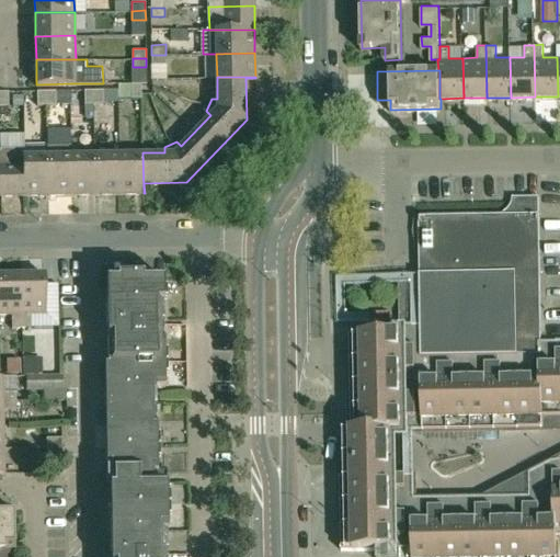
[(132,82),(133,97),(141,95),(141,82),(132,82)]
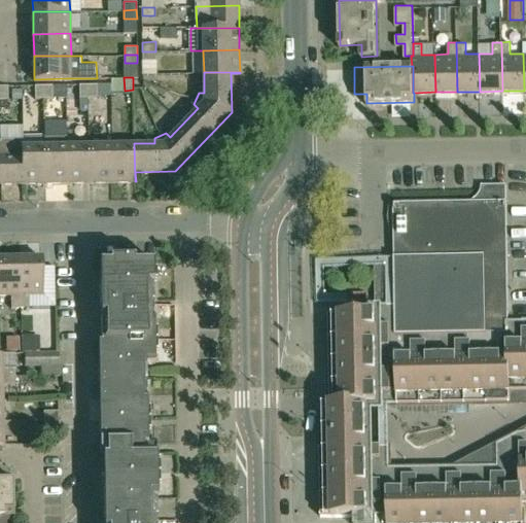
[(89,96),(89,82),(79,83),(79,96),(89,96)]
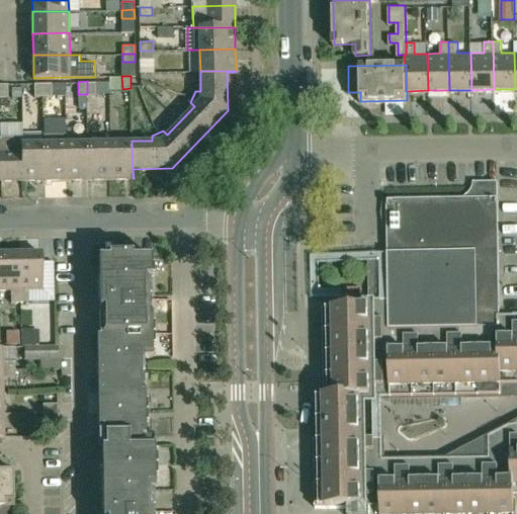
[(87,81),(87,94),(95,94),(95,81),(87,81)]
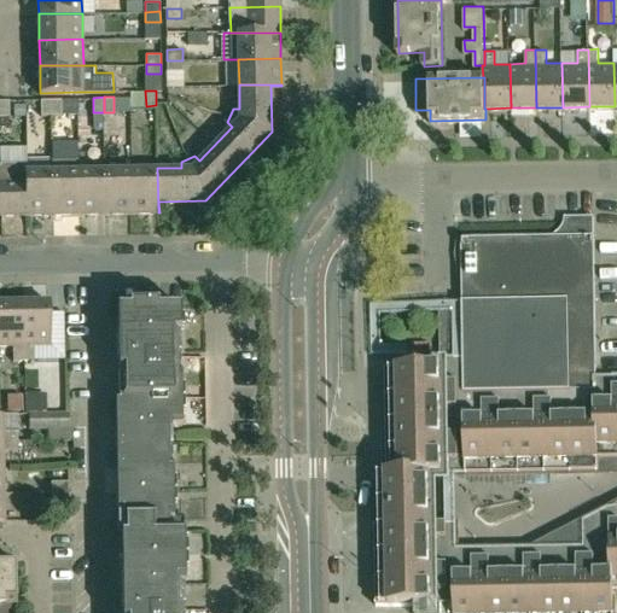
[(0,98),(0,114),(10,115),(10,99),(0,98)]
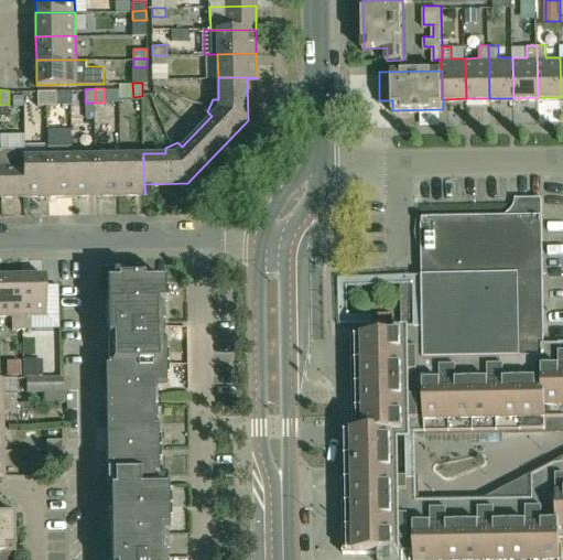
[(47,104),(47,89),(38,90),(38,104),(47,104)]
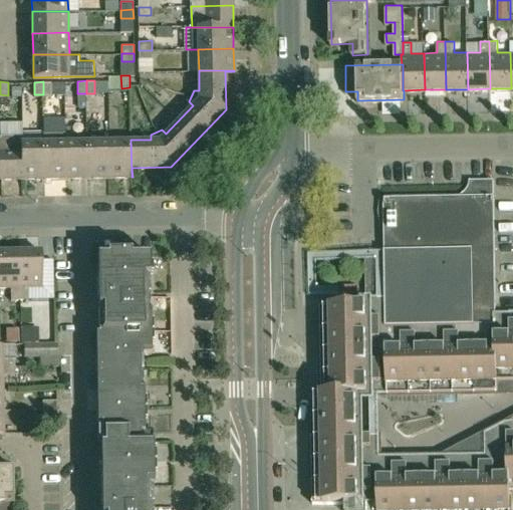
[(43,81),(43,94),(51,94),(51,81),(43,81)]
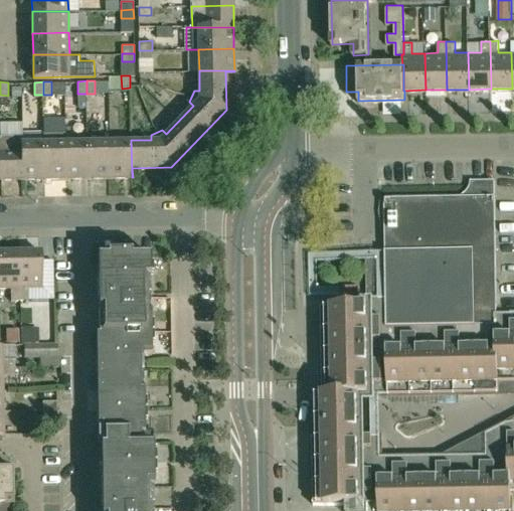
[(44,142),(44,178),(66,178),(65,142),(64,142),(63,131),(44,132),(44,142)]
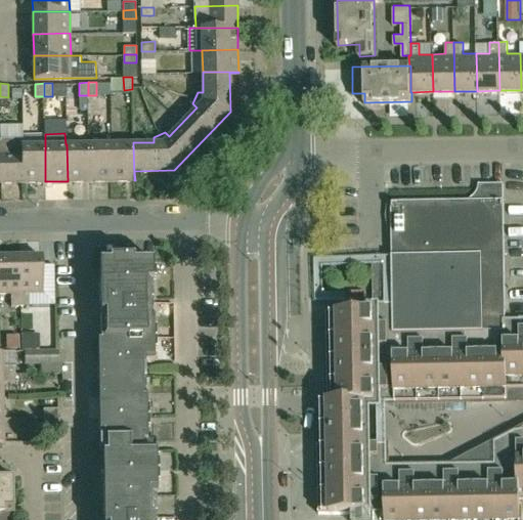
[(0,138),(1,182),(24,182),(23,137),(0,138)]
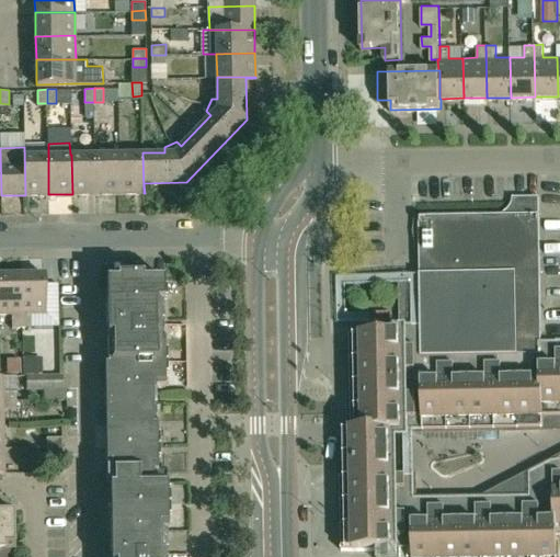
[(48,194),(48,155),(26,155),(26,147),(24,147),(25,195),(48,194)]
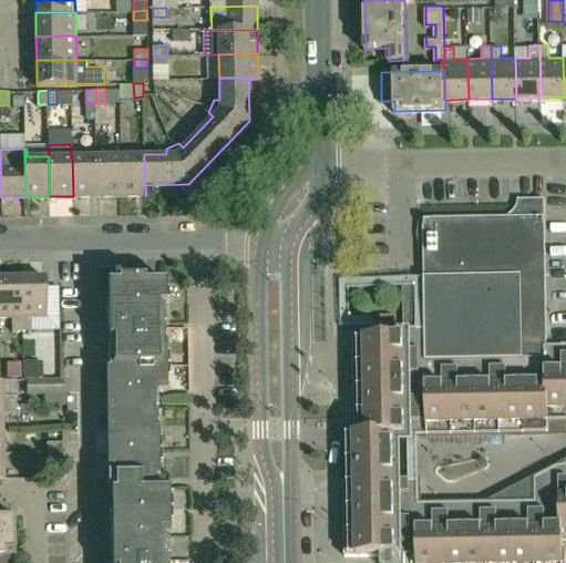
[(145,195),(144,154),(120,155),(121,195),(145,195)]
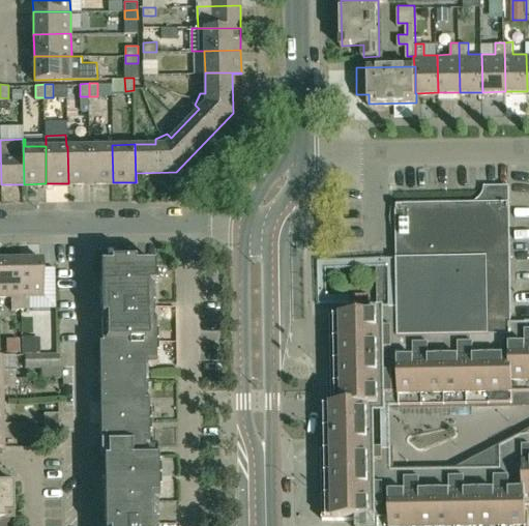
[(91,182),(90,145),(67,146),(68,183),(91,182)]
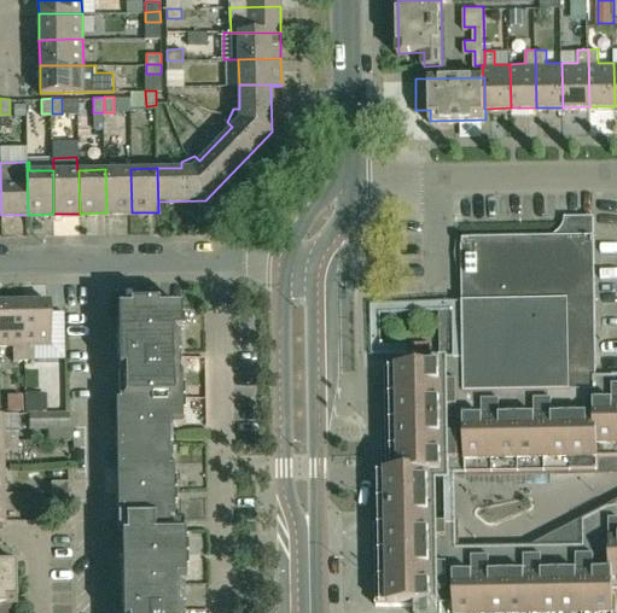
[(132,212),(131,169),(105,169),(106,212),(132,212)]
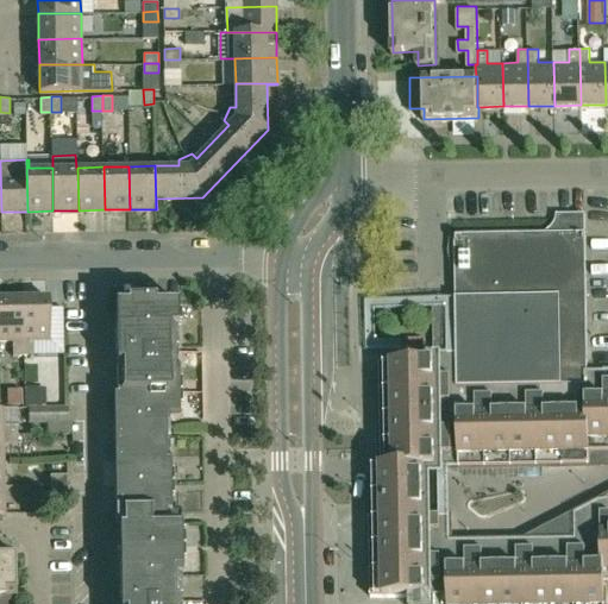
[(538,231),(456,232),(456,295),(433,295),(434,359),(407,360),(381,362),(383,465),(382,465),(381,482),(382,503),(370,503),(371,567),(371,595),(415,593),(415,601),(432,601),(432,603),(607,603),(607,496),(602,498),(602,538),(450,540),(449,514),(425,514),(425,482),(424,465),(589,461),(607,451),(607,369),(588,370),(585,211),(557,212),(557,214),(557,216),(556,219),(555,221),(553,222),(552,225),(550,227),(547,228),(545,230),(543,231),(540,231),(538,231)]
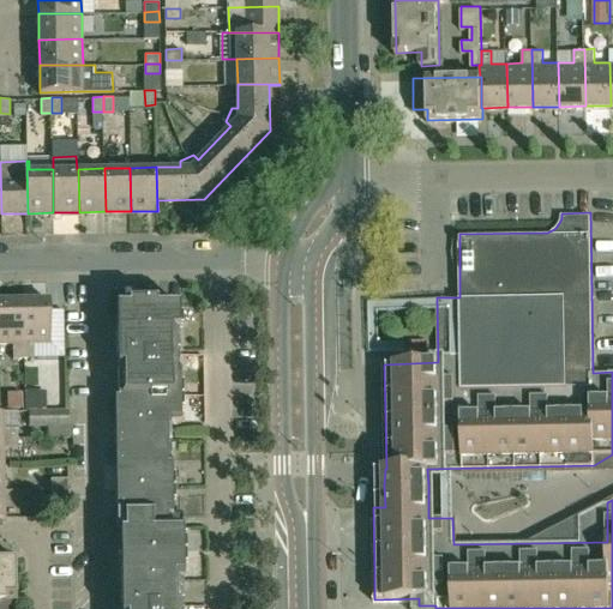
[(0,299),(0,341),(13,341),(13,357),(23,356),(23,299),(0,299)]
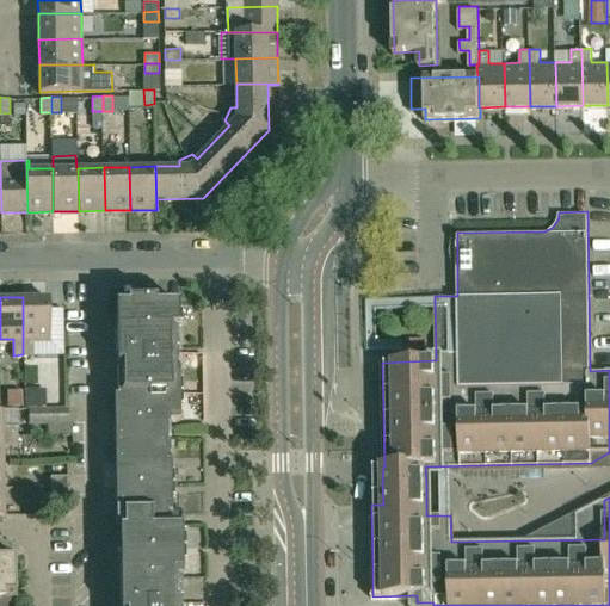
[(23,297),(23,354),(34,354),(34,339),(50,339),(49,297),(23,297)]
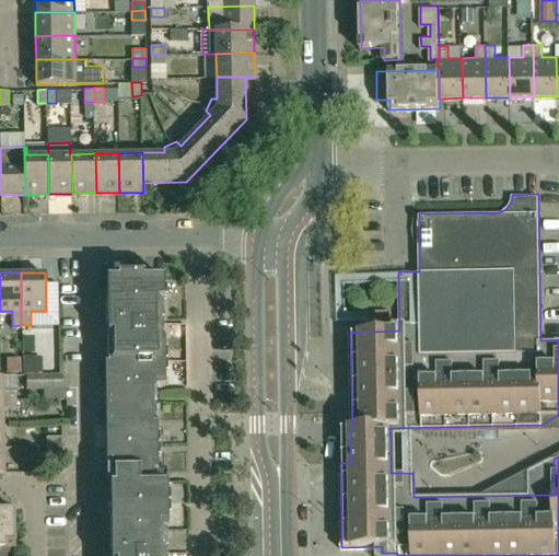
[(115,276),(106,277),(107,360),(105,360),(107,483),(109,483),(111,555),(165,555),(165,529),(166,529),(165,479),(156,479),(155,420),(154,420),(153,384),(164,383),(163,335),(162,335),(161,300),(163,300),(162,275),(144,276),(144,275),(115,275),(115,276)]
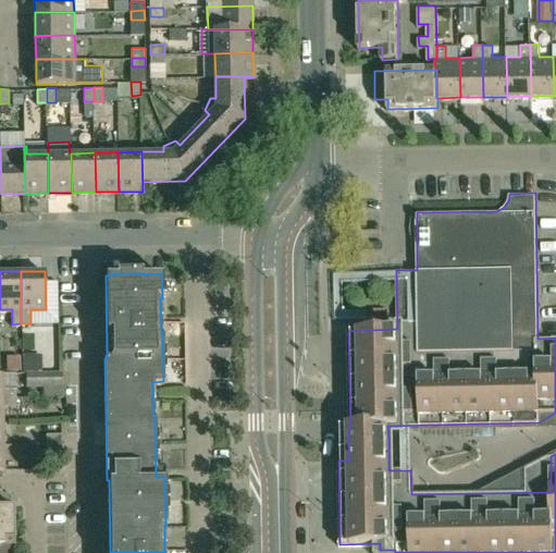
[(64,385),(63,369),(27,369),(27,385),(64,385)]
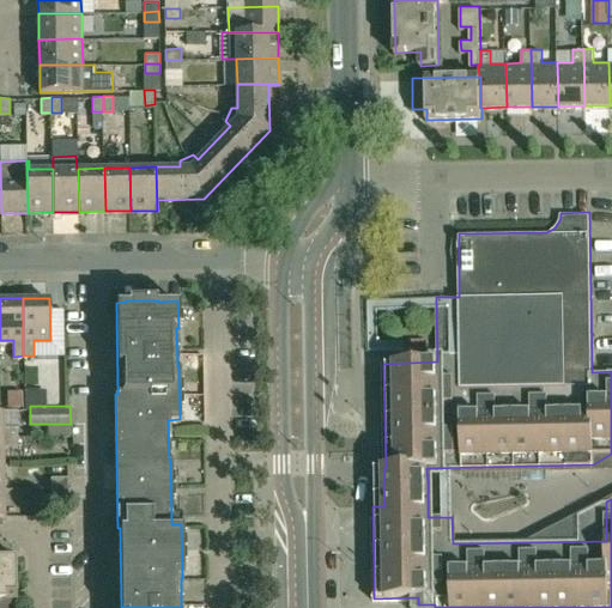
[(0,435),(17,435),(17,425),(1,425),(1,408),(0,408),(0,435)]
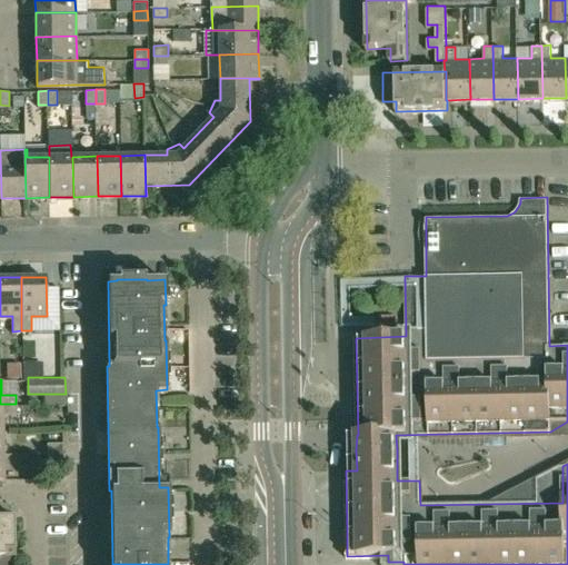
[(16,414),(16,404),(0,404),(0,428),(2,429),(2,414),(16,414)]
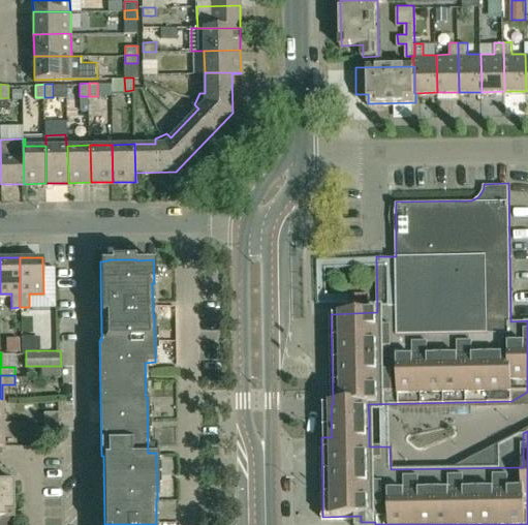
[(58,420),(58,410),(43,410),(43,420),(58,420)]
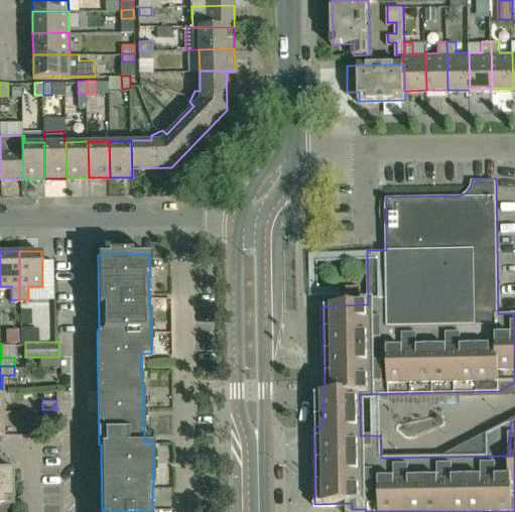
[(56,417),(56,409),(42,409),(43,417),(56,417)]
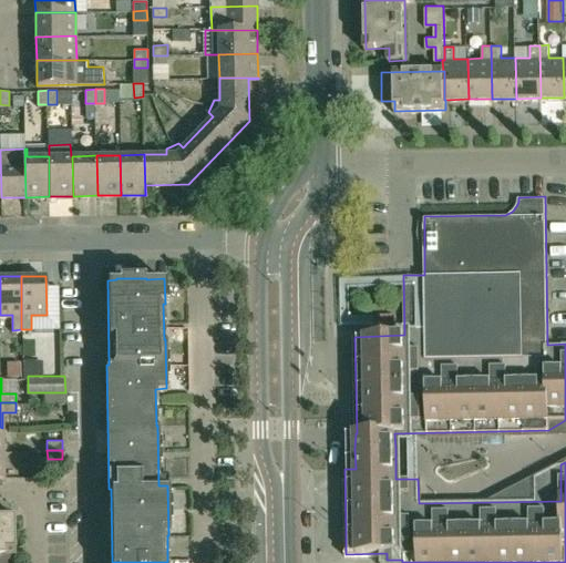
[(0,512),(0,476),(3,477),(2,451),(0,451),(0,562),(7,562),(7,558),(16,558),(14,513),(0,512)]
